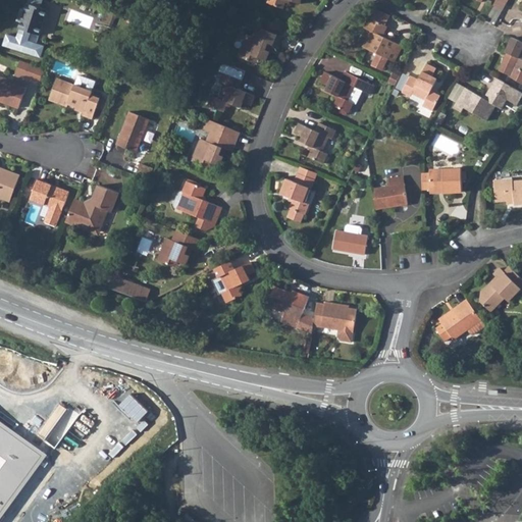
[(41,0),(28,0),(27,3),(27,2),(23,9),(19,7),(15,19),(19,21),(17,28),(18,28),(15,38),(27,42),(30,32),(38,35),(47,9),(40,7),(41,0)]
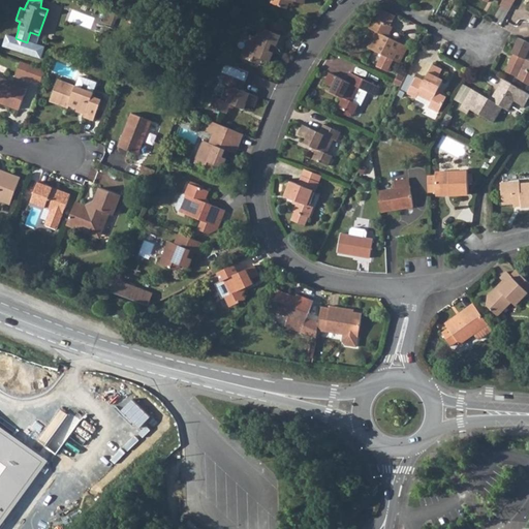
[(509,8),(512,1),(514,0),(487,0),(488,0),(487,0),(502,0),(500,4),(509,8)]
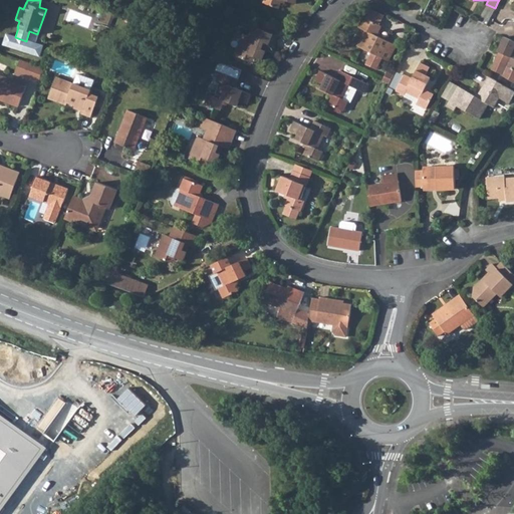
[(218,1),(214,10),(230,16),(234,8),(218,1)]
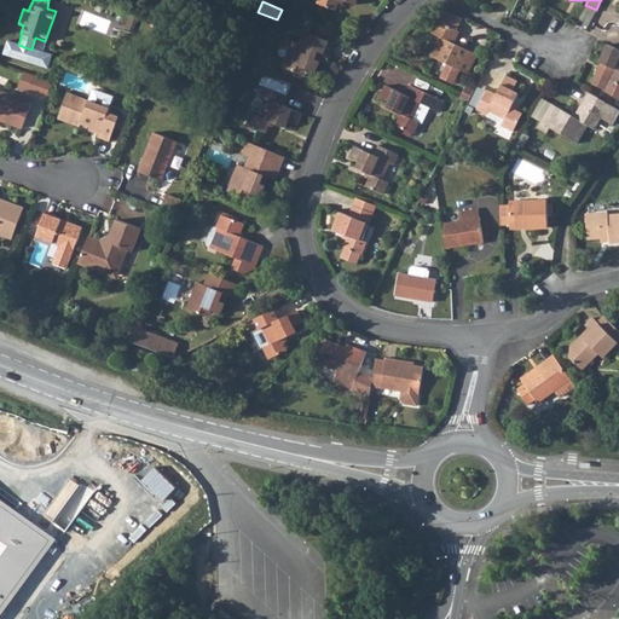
[(439,21),(455,29),(461,18),(445,10),(439,21)]
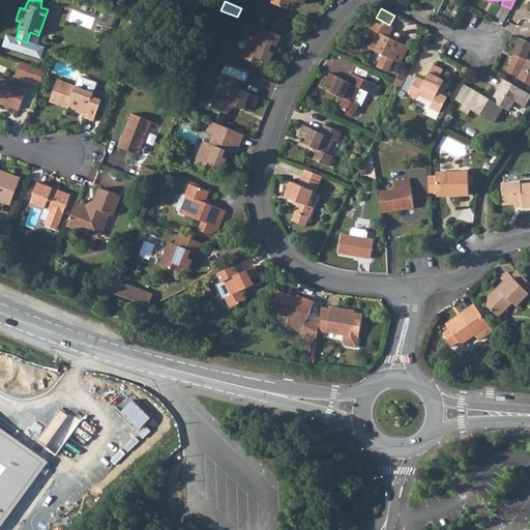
[(375,65),(386,70),(392,59),(399,62),(407,48),(386,37),(392,26),(389,25),(376,18),(374,17),(367,28),(374,31),(366,47),(381,54),(375,65)]
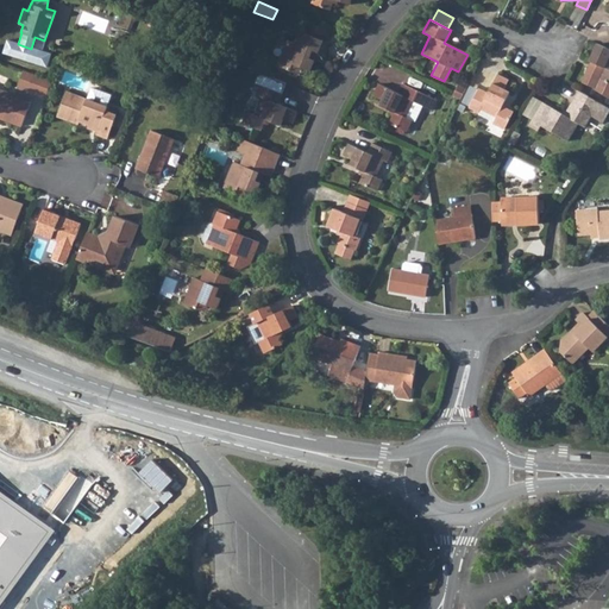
[(311,23),(307,32),(325,39),(328,30),(311,23)]
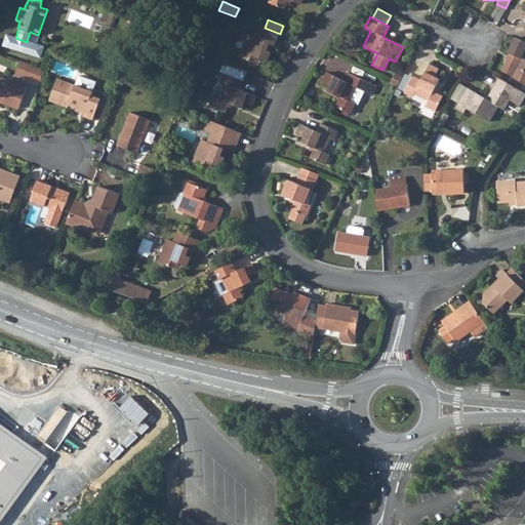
[(280,34),(265,28),(258,26),(254,36),(248,33),(242,49),(240,54),(250,58),(253,53),(268,59),(275,44),(280,46),(284,36),(280,34)]
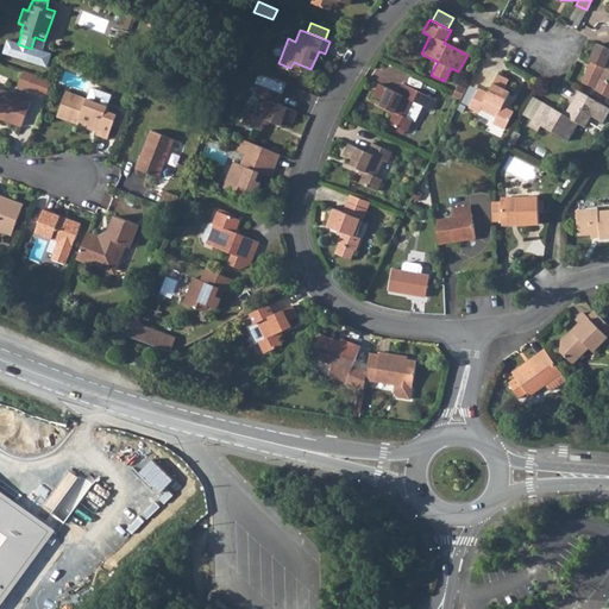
[(608,96),(608,94),(608,41),(607,46),(597,42),(588,58),(591,61),(581,80),(591,85),(590,86),(608,96)]
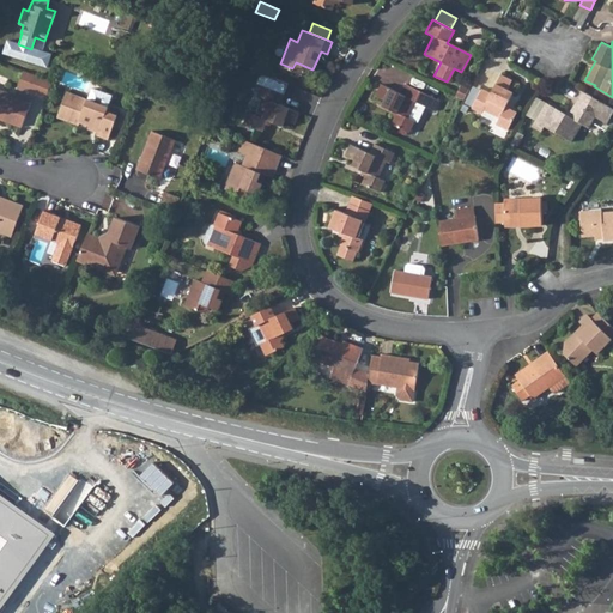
[(22,70),(17,84),(30,90),(36,76),(34,74),(22,70)]
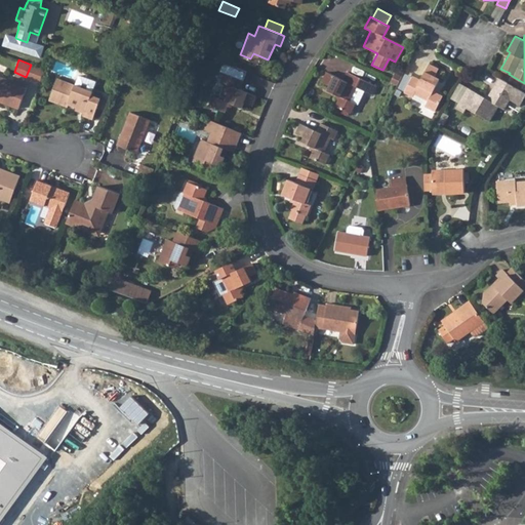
[(412,74),(403,90),(411,95),(413,92),(428,99),(425,105),(434,110),(438,103),(443,94),(434,89),(436,84),(439,78),(434,76),(438,68),(429,63),(419,78),(412,74)]
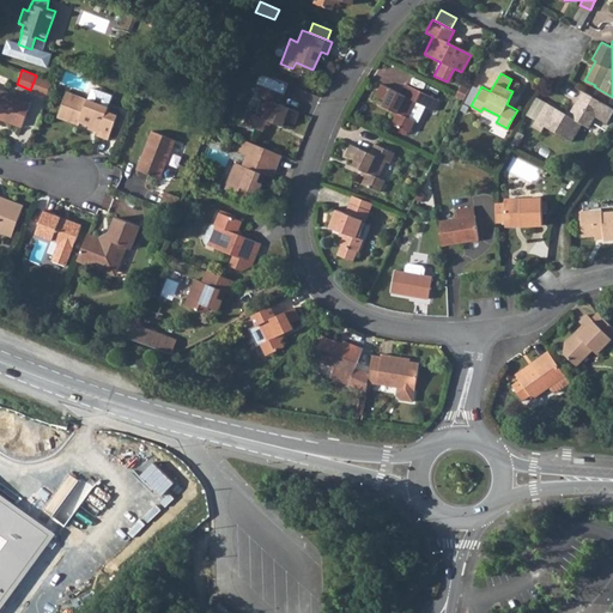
[(36,76),(30,90),(44,95),(50,80),(36,76)]
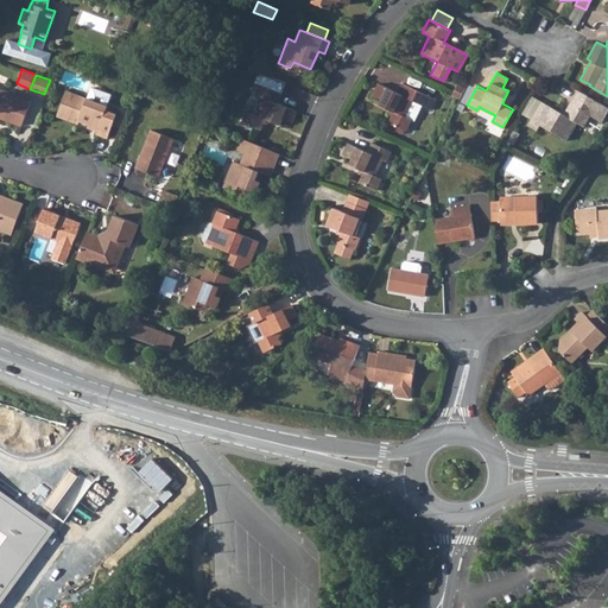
[(377,83),(371,95),(380,100),(377,106),(392,112),(387,121),(404,130),(409,120),(411,121),(419,106),(429,111),(435,101),(400,84),(396,93),(377,83)]
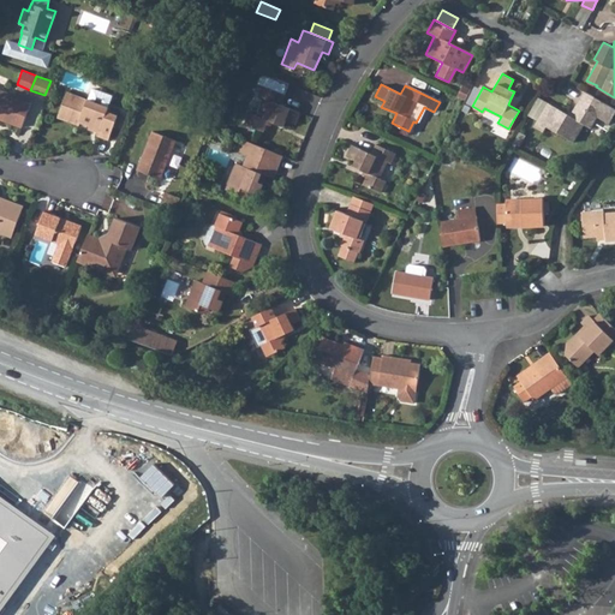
[(251,112),(246,125),(266,132),(270,120),(286,125),(288,119),(297,123),(302,112),(281,105),(285,94),(281,91),(266,85),(261,95),(266,97),(258,114),(251,112)]
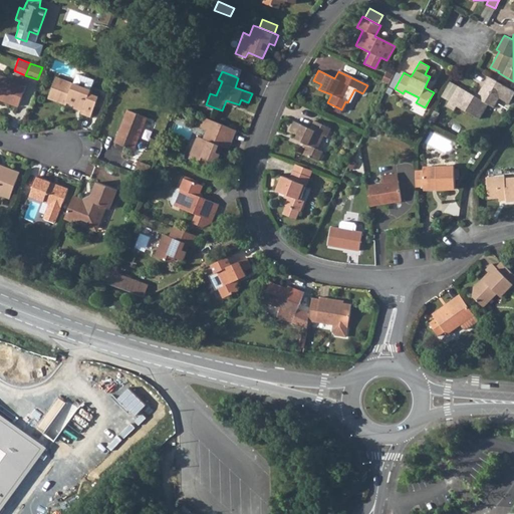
[(381,80),(389,83),(393,74),(386,71),(381,80)]
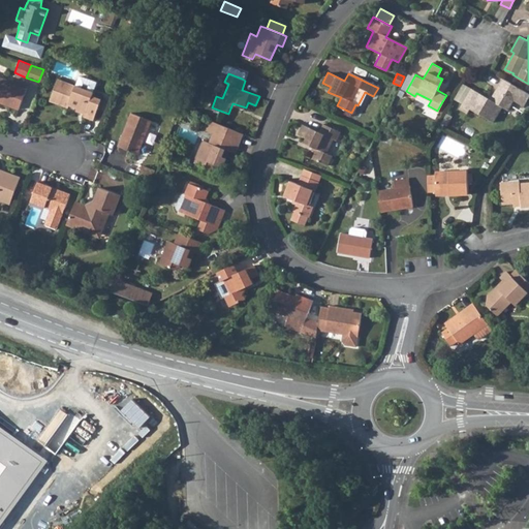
[(74,85),(91,91),(95,82),(79,75),(74,85)]
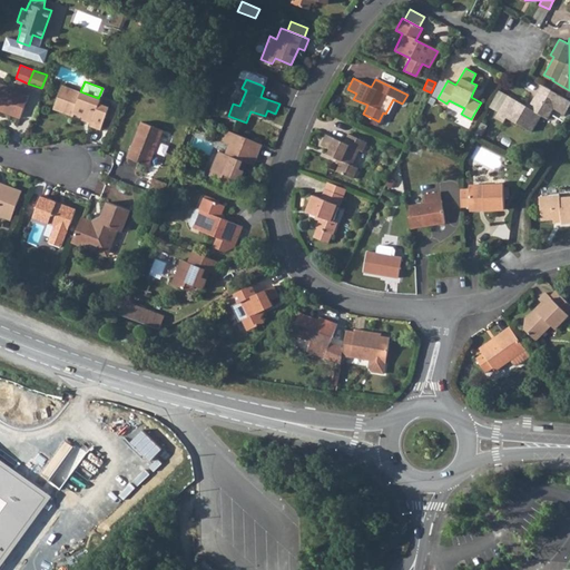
[(0,82),(0,108),(19,116),(28,94),(19,90),(0,82)]
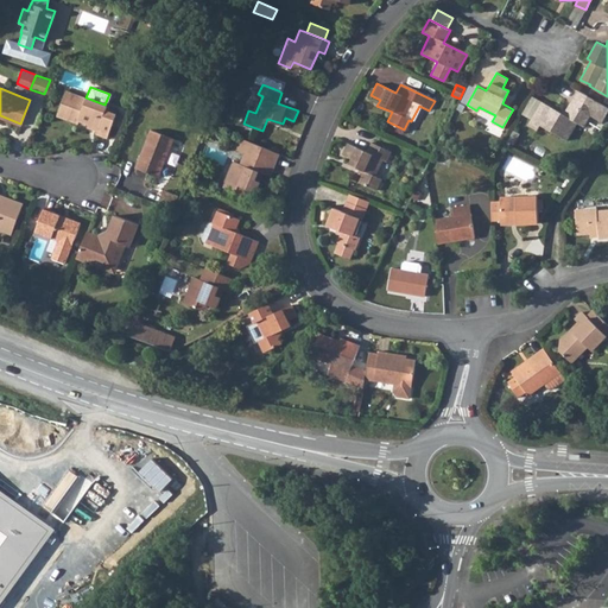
[(65,89),(56,113),(76,121),(77,119),(96,126),(94,131),(106,135),(114,113),(105,108),(106,105),(105,105),(86,97),(65,89)]
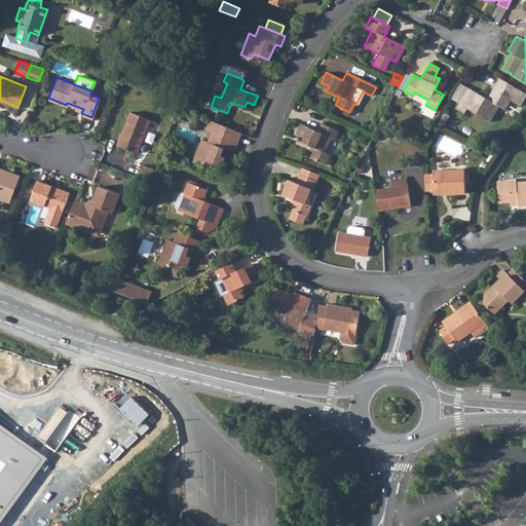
[(525,96),(525,92),(500,78),(494,88),(489,98),(467,85),(456,107),(464,111),(466,107),(491,119),(499,105),(505,108),(511,99),(521,105),(525,96)]
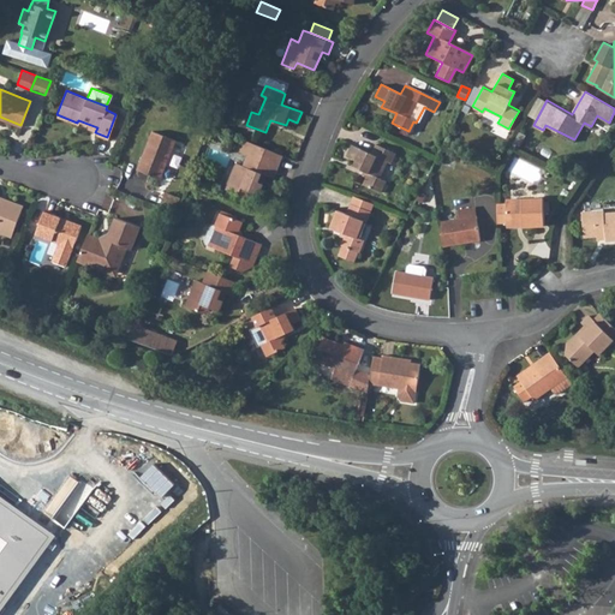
[(150,132),(136,169),(160,179),(174,141),(150,132)]
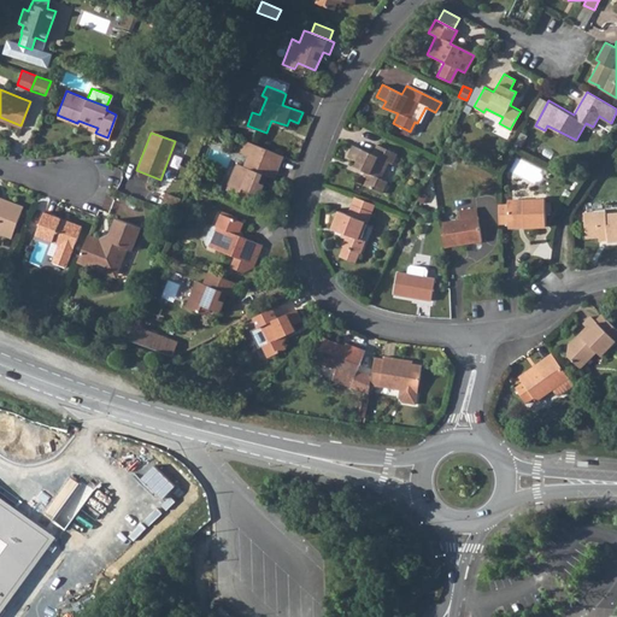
[(283,156),(245,140),(241,151),(248,154),(244,166),(238,163),(227,189),(240,194),(242,188),(260,194),(268,176),(274,178),(283,156)]
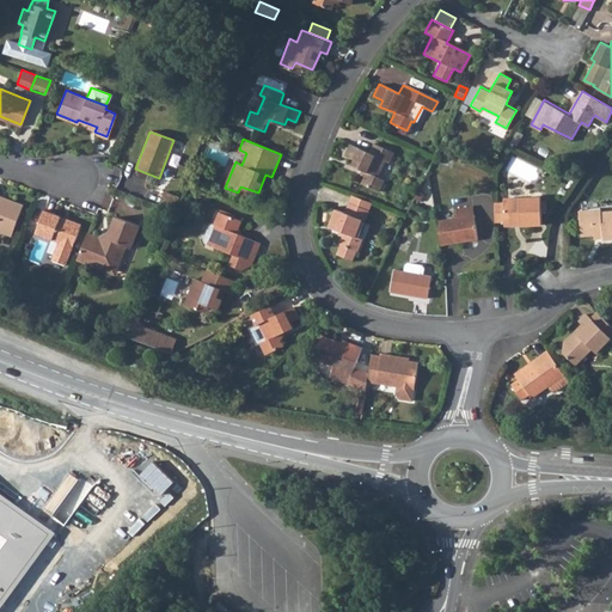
[(349,145),(344,157),(353,160),(350,167),(365,175),(361,185),(378,191),(383,181),(378,178),(385,161),(389,164),(395,153),(374,144),(369,153),(349,145)]
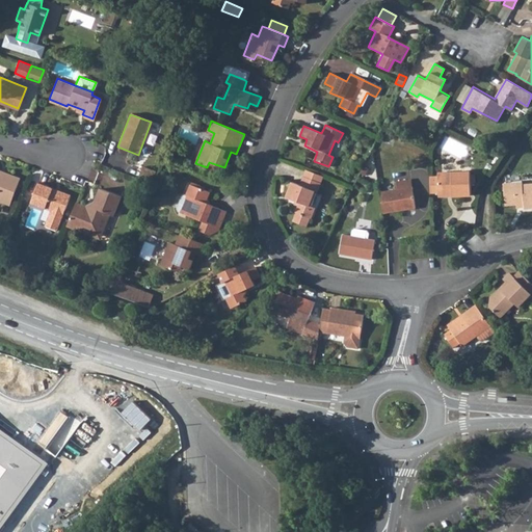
[(138,178),(152,183),(157,171),(142,166),(138,178)]
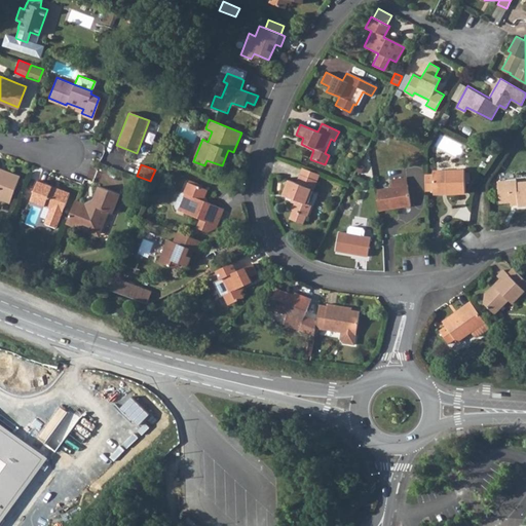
[(304,167),(302,175),(317,181),(320,175),(304,167)]
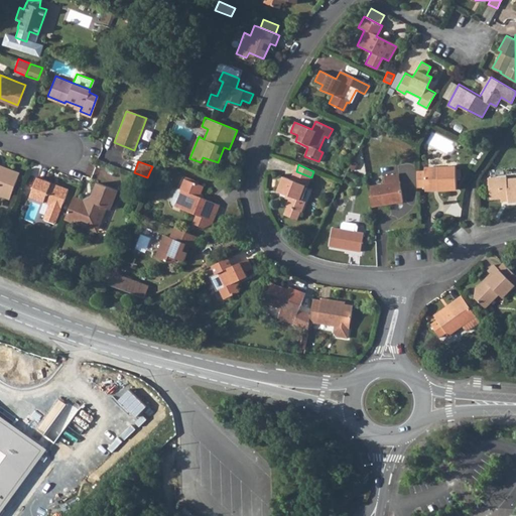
[(424,186),(424,190),(456,189),(456,166),(424,167),(424,171),(416,171),(416,186),(424,186)]
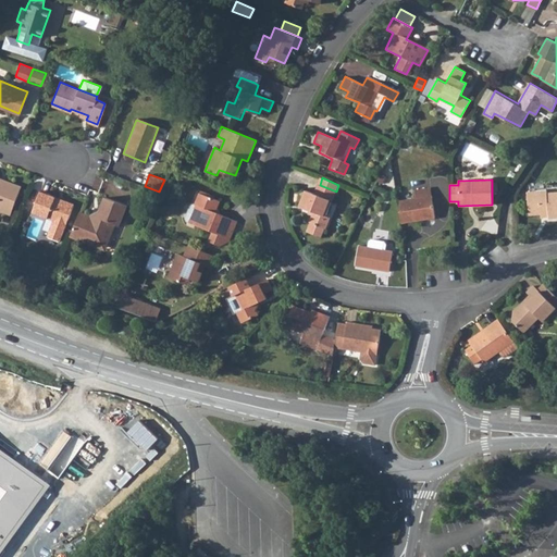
[(0,210),(11,214),(21,186),(5,181),(4,183),(0,181),(0,210)]
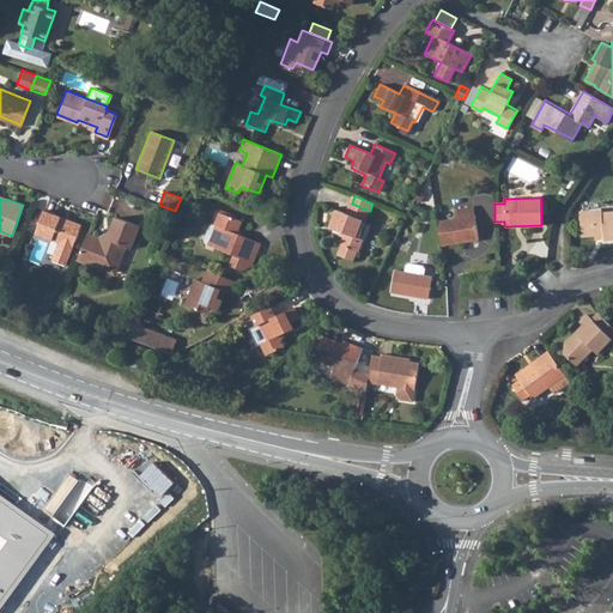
[(352,204),(351,204),(346,214),(335,210),(329,226),(344,232),(339,243),(340,243),(337,255),(352,261),(356,250),(357,250),(362,240),(356,237),(362,219),(366,222),(370,211),(352,204)]
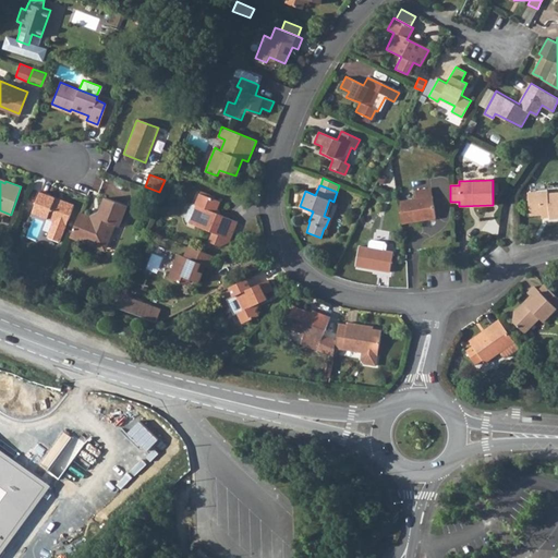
[(416,197),(398,201),(401,222),(435,217),(431,186),(415,190),(416,197)]
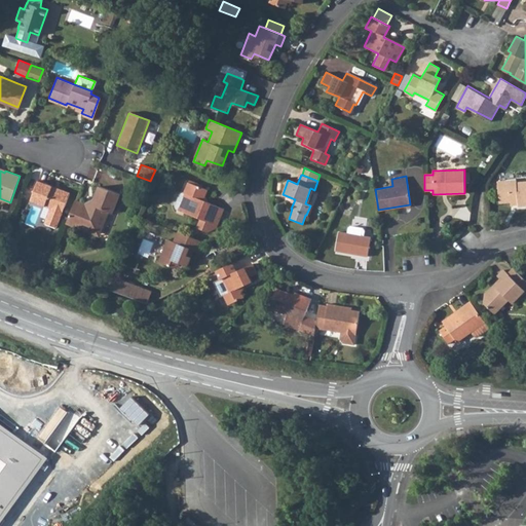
[(508,201),(519,200),(525,200),(525,203),(525,205),(525,204),(525,180),(525,178),(505,179),(508,201)]
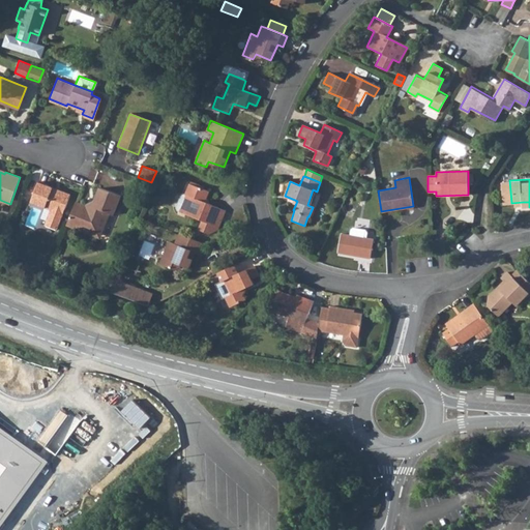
[(58,229),(63,214),(70,194),(38,182),(31,202),(51,210),(46,225),(58,229)]
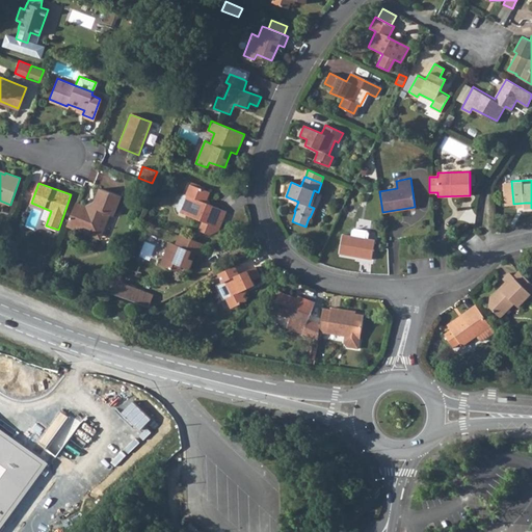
[(178,211),(185,214),(203,221),(200,231),(210,235),(219,231),(220,228),(228,209),(206,201),(209,193),(210,190),(191,183),(187,193),(182,193),(177,207),(178,211)]
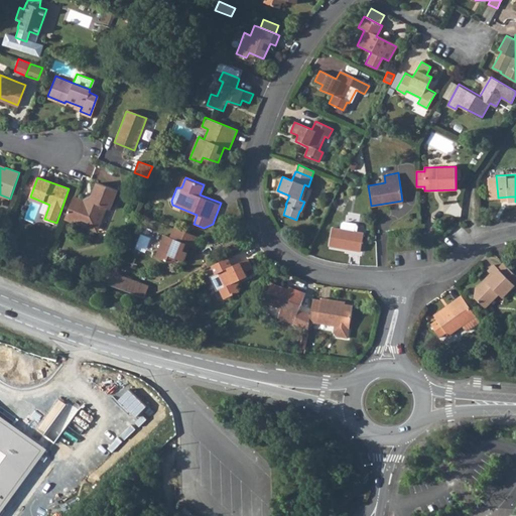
[(73,196),(63,219),(69,221),(75,223),(83,221),(99,227),(101,221),(107,207),(110,209),(117,189),(111,187),(97,182),(89,202),(73,196)]
